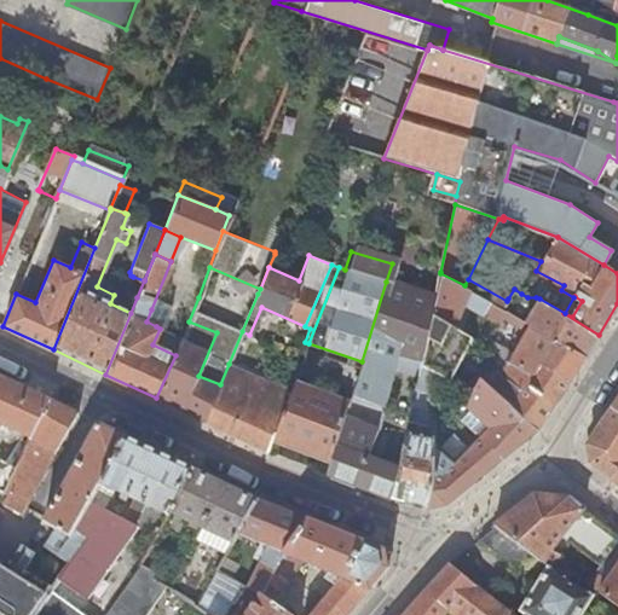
[(421,291),(386,282),(362,361),(350,402),(331,460),(328,473),(391,497),(397,466),(377,462),(379,452),(371,450),(397,360),(419,369),(420,366),(431,314),(440,273),(440,272),(427,270),(421,291)]
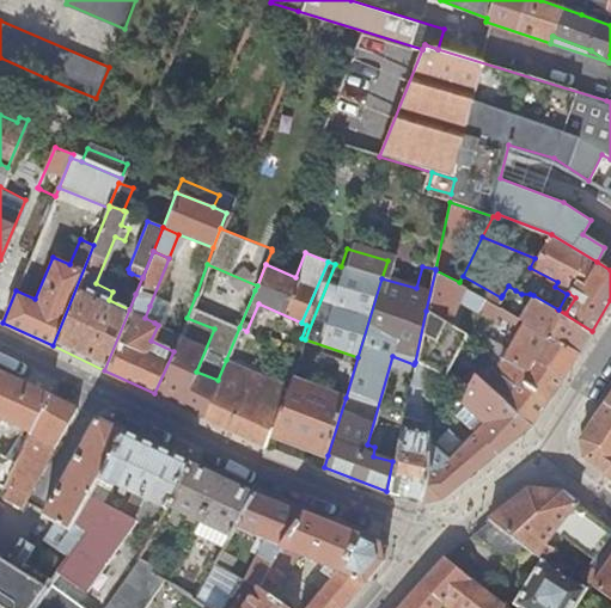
[(495,313),(501,317),(506,308),(498,304),(459,282),(435,270),(426,311),(447,321),(454,298),(460,300),(488,314),(490,315),(494,315),(495,313)]
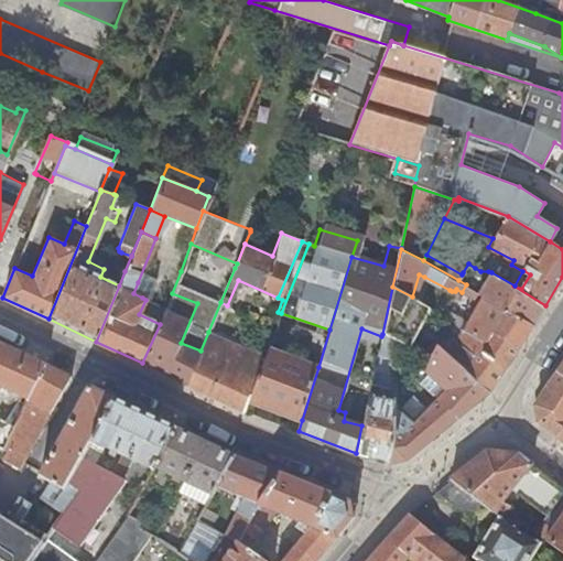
[(115,268),(125,271),(131,256),(121,252),(115,268)]
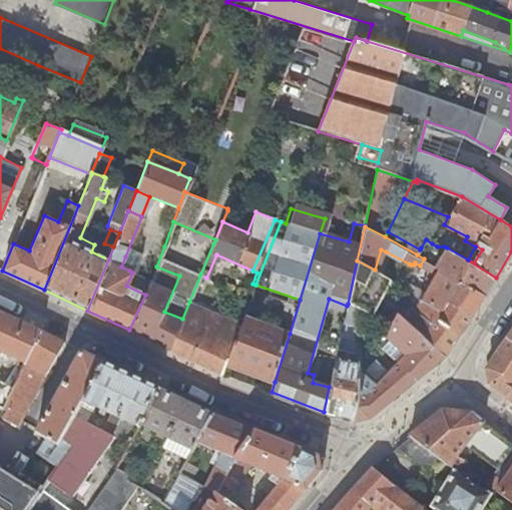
[(420,249),(388,231),(385,236),(417,255),(420,249)]
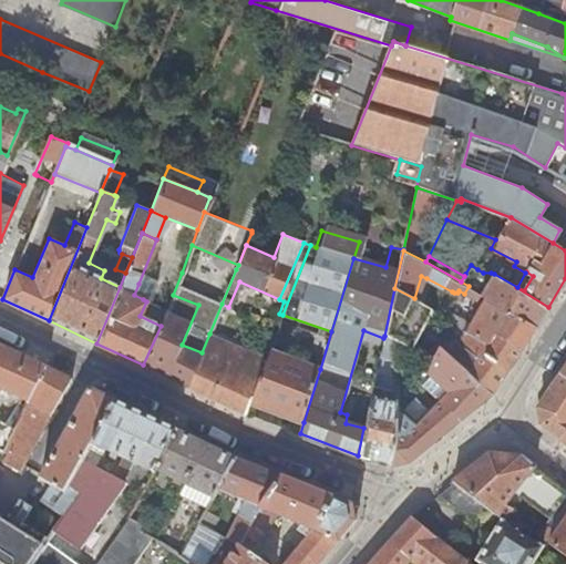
[(471,265),(465,274),(473,277),(477,269),(471,265)]
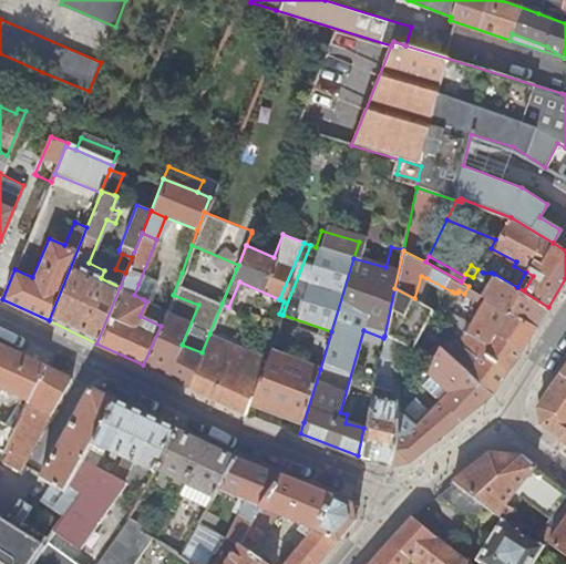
[(480,279),(483,273),(477,269),(473,277),(480,279)]
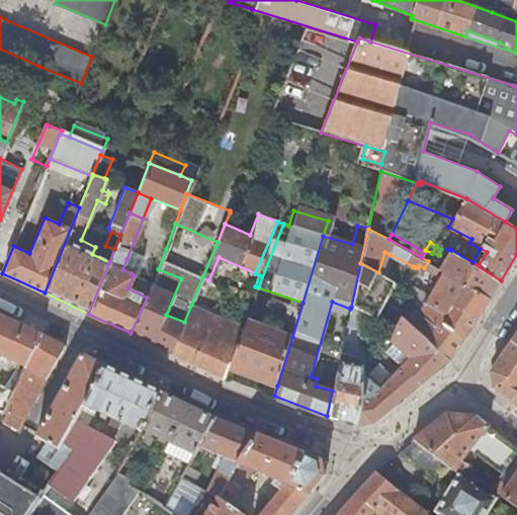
[(481,248),(480,249),(472,262),(479,265),(487,252),(481,248)]
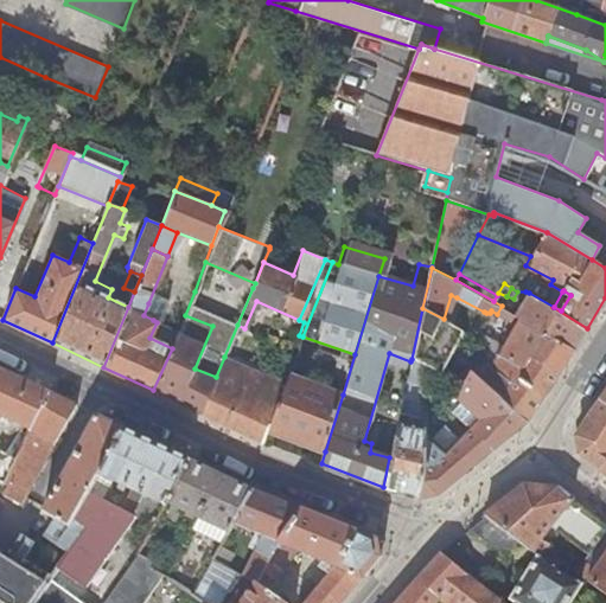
[(502,306),(506,296),(498,293),(497,295),(493,301),(502,306)]
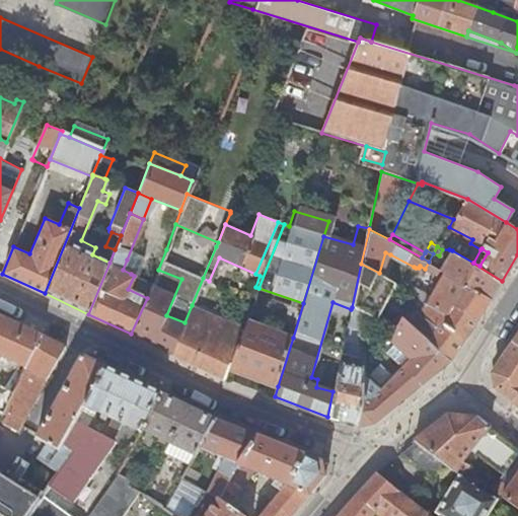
[(452,250),(440,269),(444,271),(491,298),(502,281),(472,263),(473,263),(452,250)]
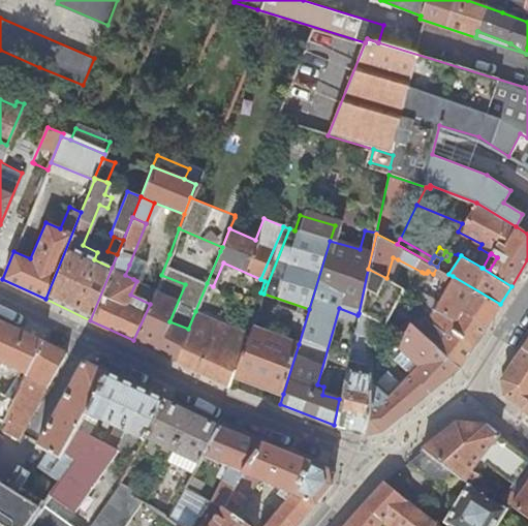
[(393,257),(386,278),(392,280),(398,259),(393,257)]
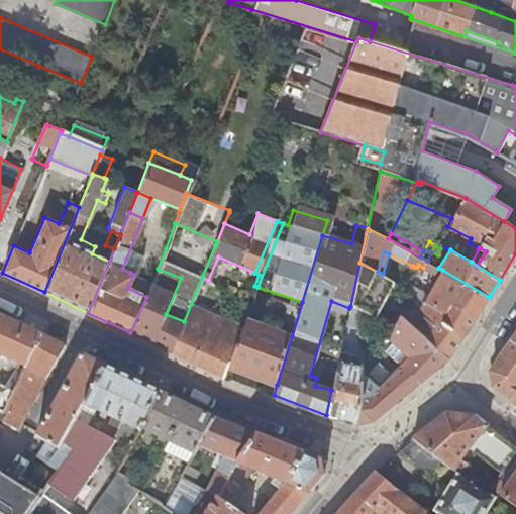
[(122,269),(130,273),(135,263),(126,259),(122,269)]
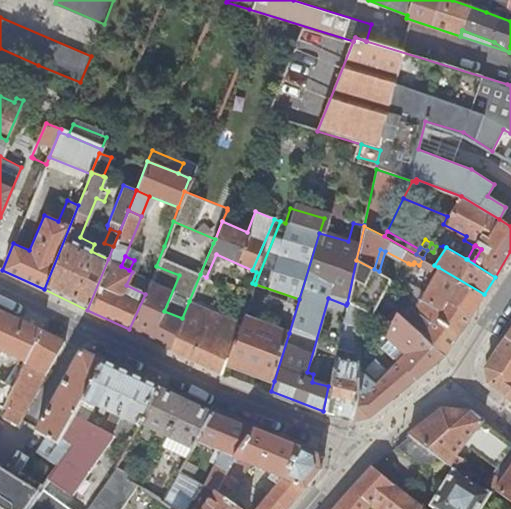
[(423,258),(419,265),(435,273),(438,267),(434,265),(423,258)]
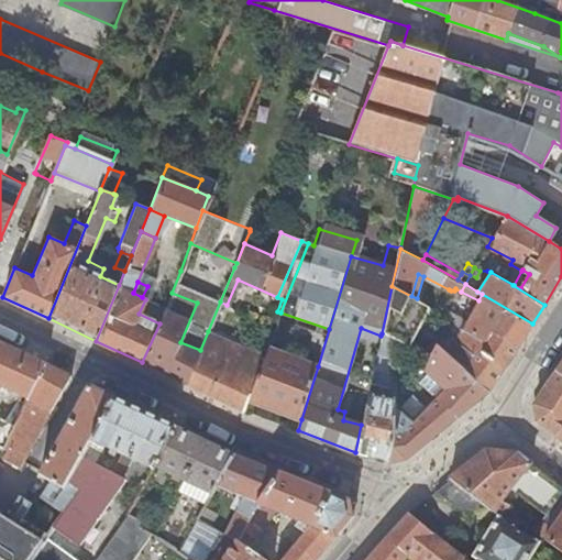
[(409,319),(423,302),(417,298),(411,296),(392,286),(382,333),(383,333),(405,341),(411,321),(409,319)]
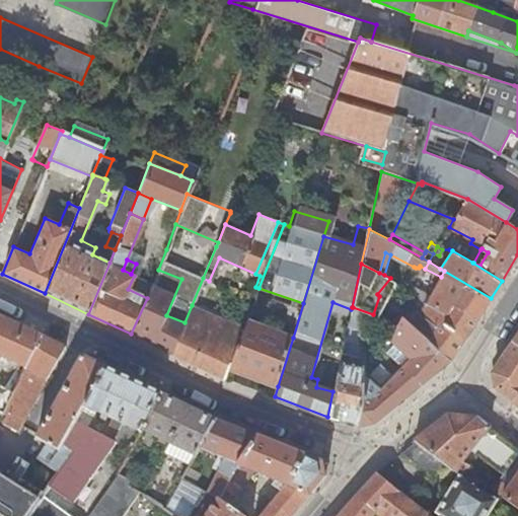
[(181,279),(158,270),(150,290),(147,298),(131,334),(172,353),(185,322),(166,315),(181,279)]
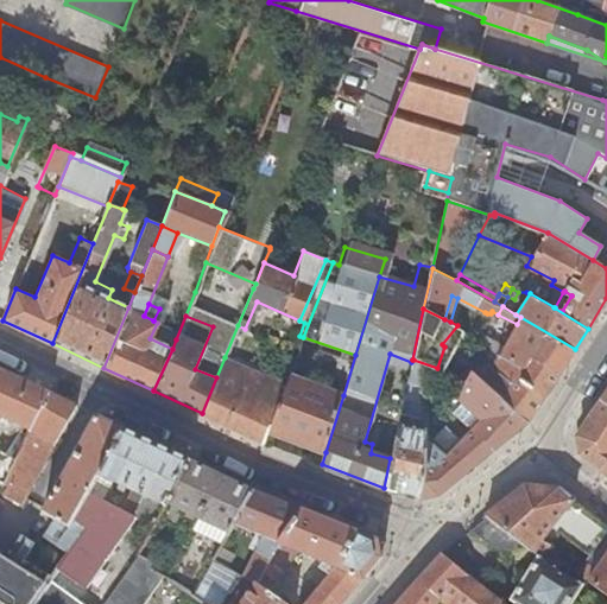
[(520,317),(517,324),(503,344),(505,345),(501,350),(526,367),(532,357),(558,373),(575,349),(520,317)]
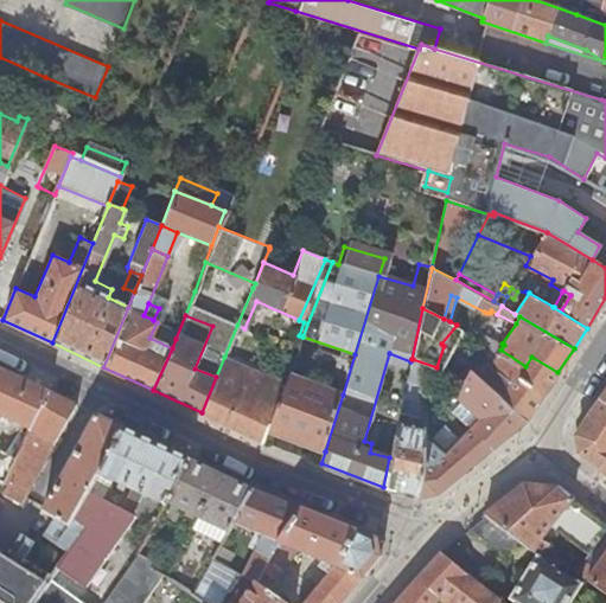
[(441,344),(444,346),(471,367),(470,367),(471,369),(480,377),(489,364),(499,350),(501,350),(504,345),(502,344),(483,333),(463,327),(457,325),(441,344)]
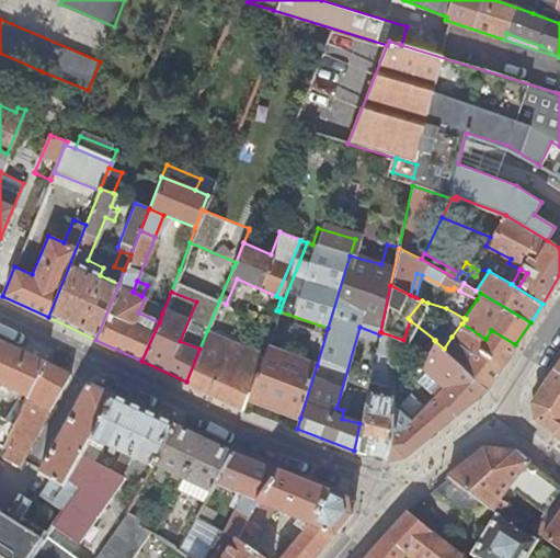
[(410,320),(403,340),(420,345),(434,340),(435,340),(410,320)]
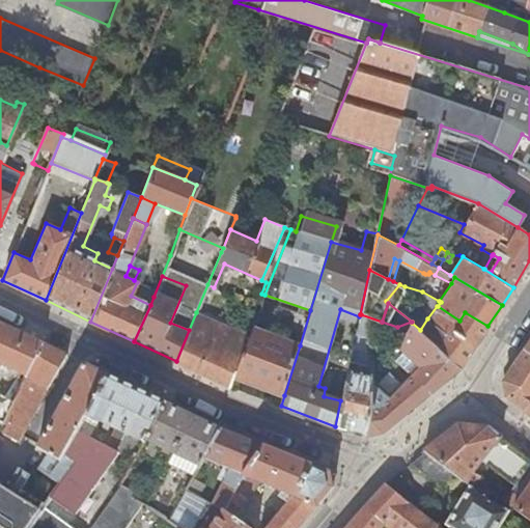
[(437,306),(427,318),(436,326),(427,337),(459,367),(461,366),(487,326),(465,312),(459,321),(438,306),(437,306)]
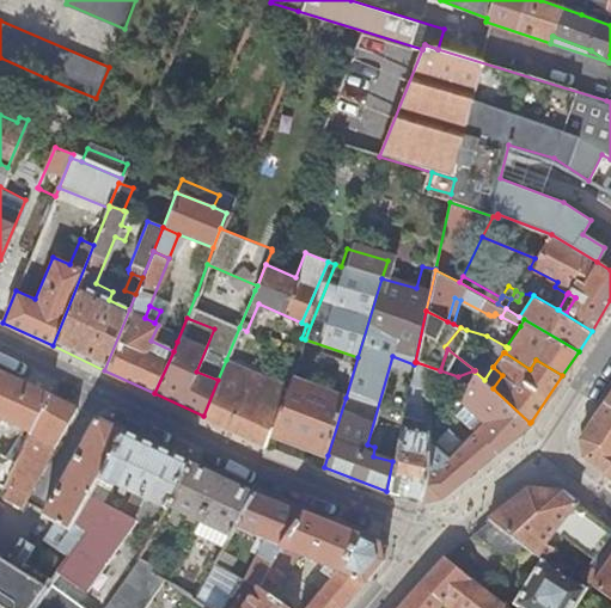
[(286,374),(291,376),(298,360),(287,355),(282,367),(287,369),(286,374)]
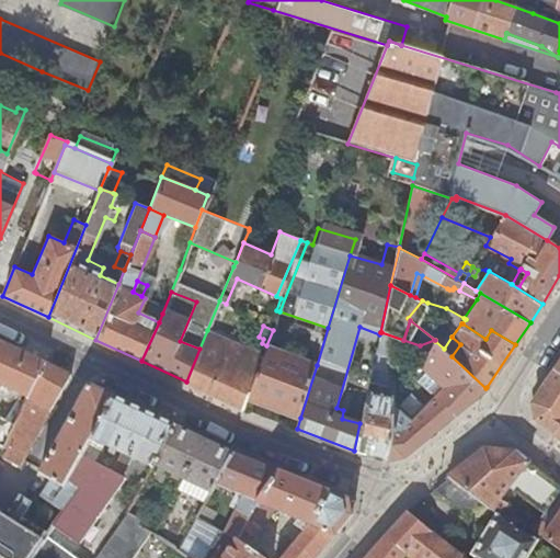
[(342,419),(360,423),(379,334),(360,327),(336,408),(343,410),(342,419)]
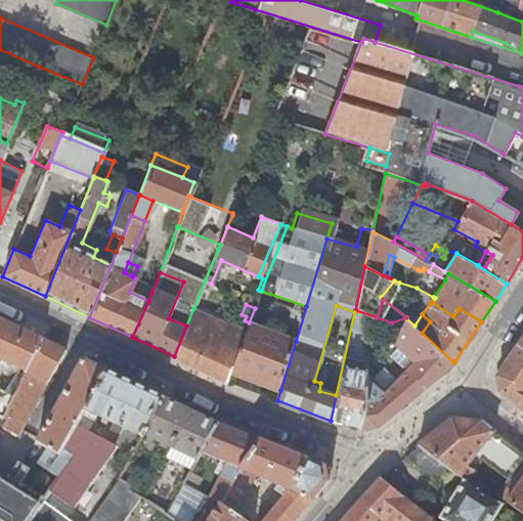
[(246,330),(193,308),(186,326),(174,356),(225,381),(229,371),(246,330)]
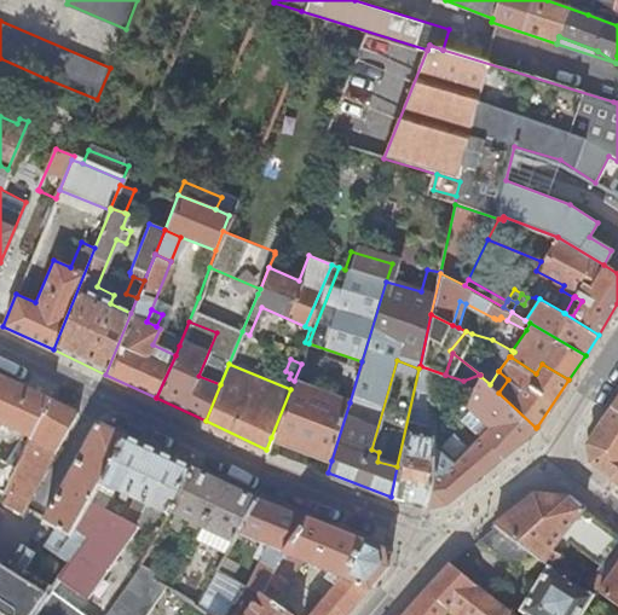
[(423,431),(423,429),(420,400),(421,366),(420,366),(419,369),(397,466),(391,497),(426,505),(433,464),(423,431)]
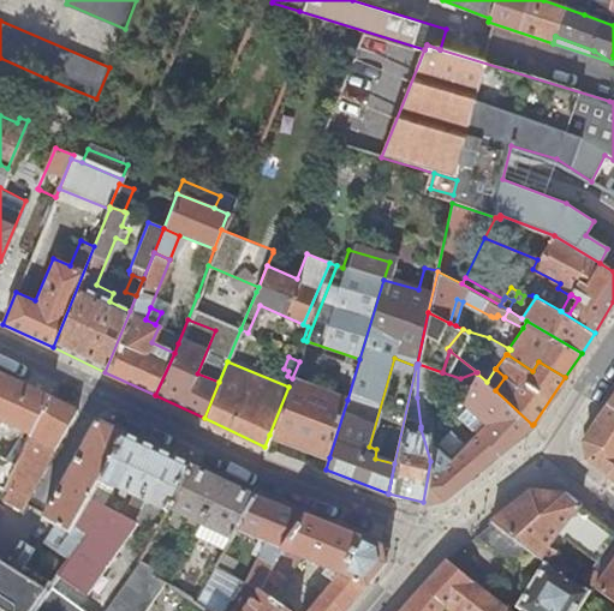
[(470,382),(460,378),(442,372),(418,364),(417,397),(421,426),(462,448),(465,444),(481,427),(453,401),(470,382)]
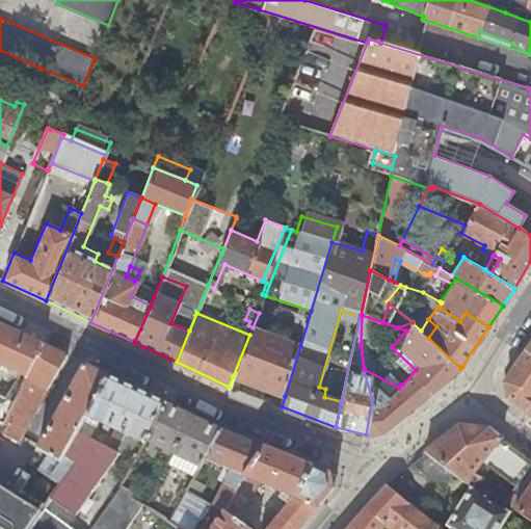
[(428,319),(421,331),(428,338),(436,326),(428,319)]
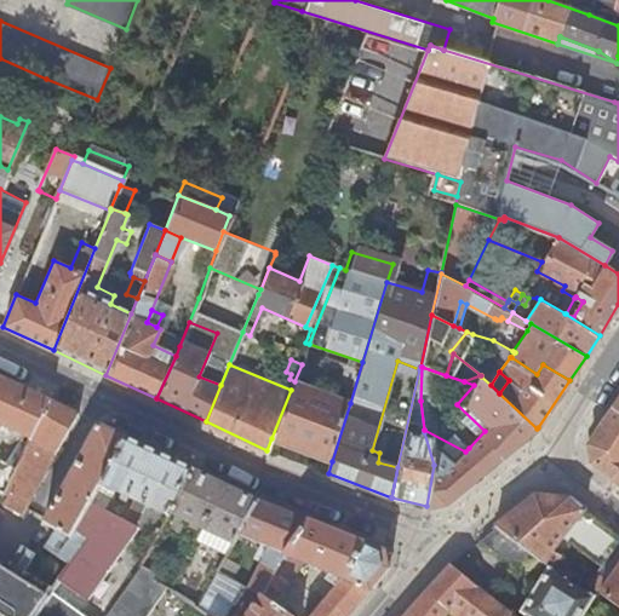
[(0,421),(30,436),(50,399),(36,393),(0,375),(0,491),(15,465),(0,456),(0,421)]
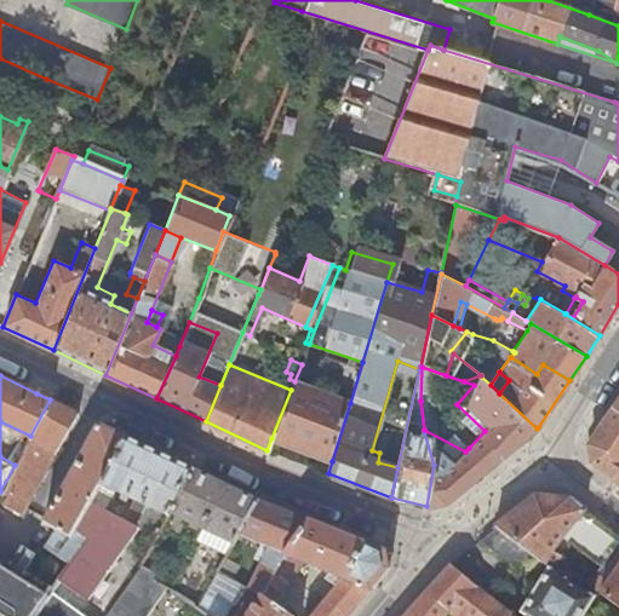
[(469,448),(465,452),(445,473),(434,465),(427,506),(428,506),(446,501),(537,429),(499,393),(491,385),(481,376),(480,375),(464,381),(474,385),(457,404),(485,431),(469,448)]
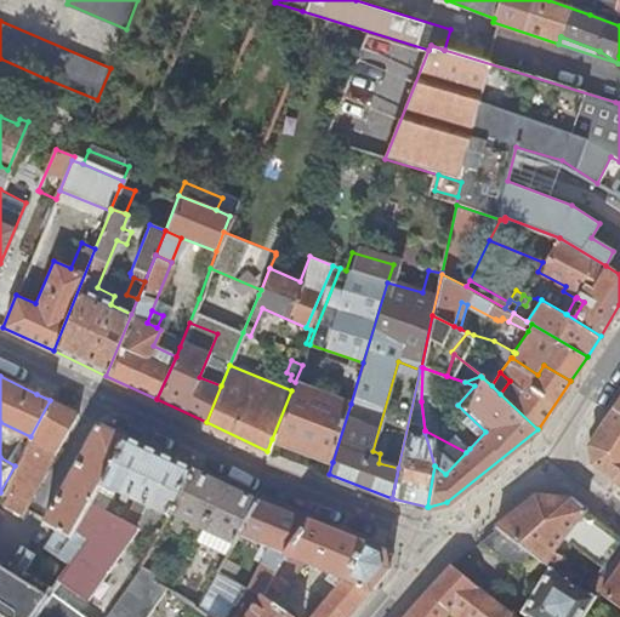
[(351,404),(295,382),(291,390),(272,439),(333,462),(351,404)]
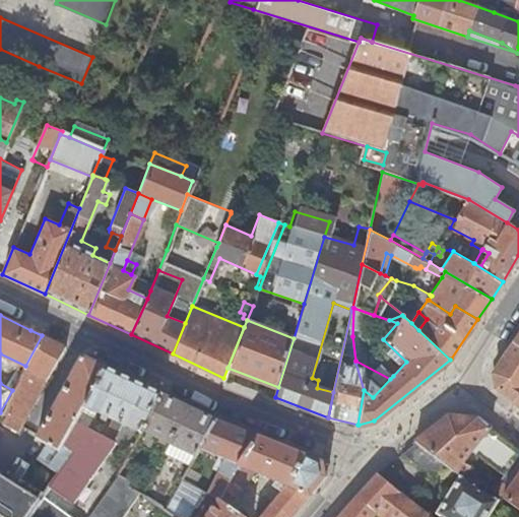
[(518,332),(492,371),(494,388),(515,399),(513,401),(518,405),(518,332)]
